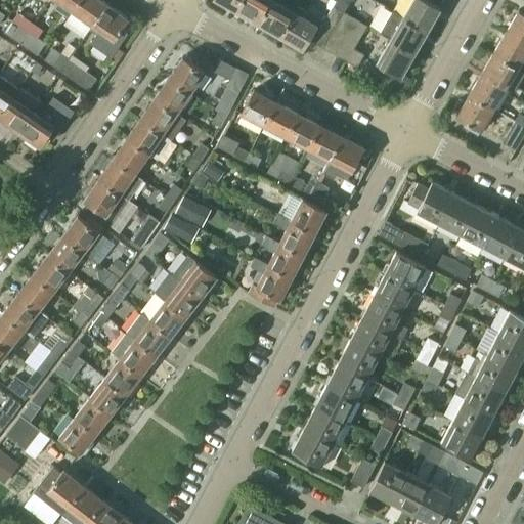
[(56,0),(73,11),(80,0),(56,0)]
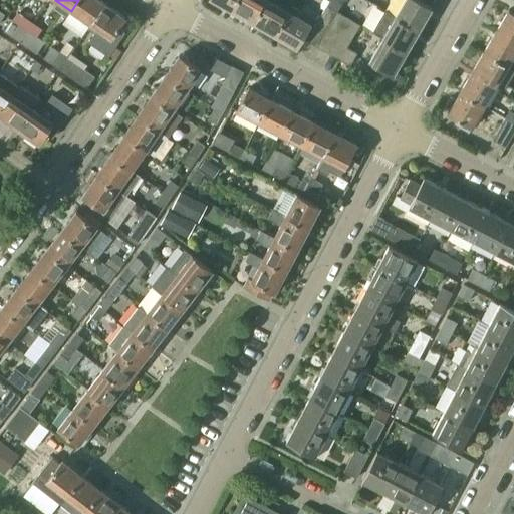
[(100,0),(78,0),(71,11),(91,24),(105,3),(100,0)]
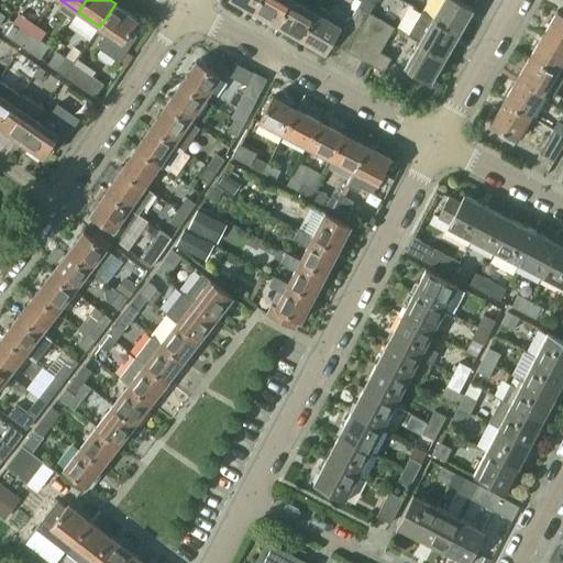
[(234,0),(253,11),(258,0),(234,0)]
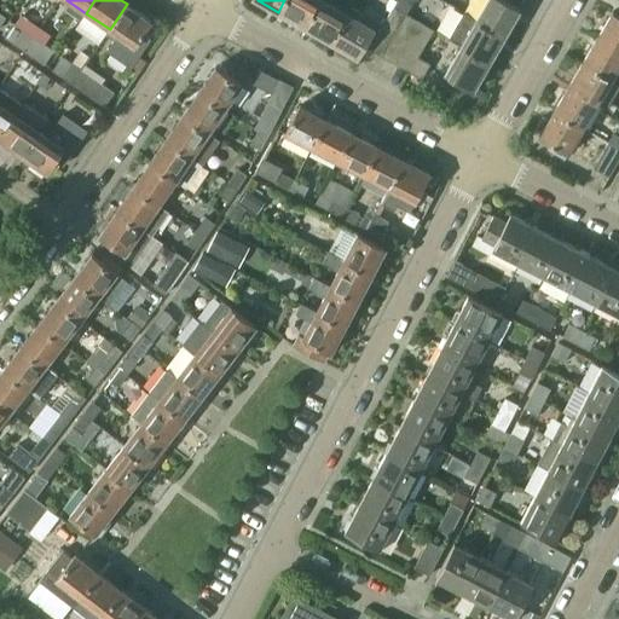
[(305,27),(319,0),(284,0),(278,12),(305,27)]
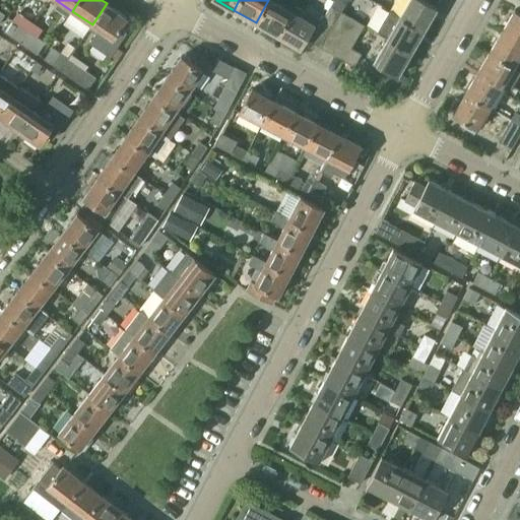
[(277,36),(291,11),(271,0),(268,0),(256,22),(277,36)]
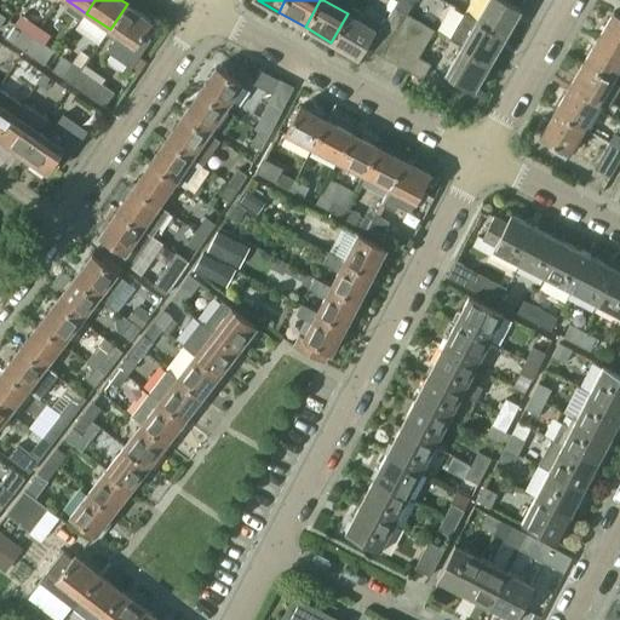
[(412,0),(396,0),(394,6),(406,13),(412,0)]
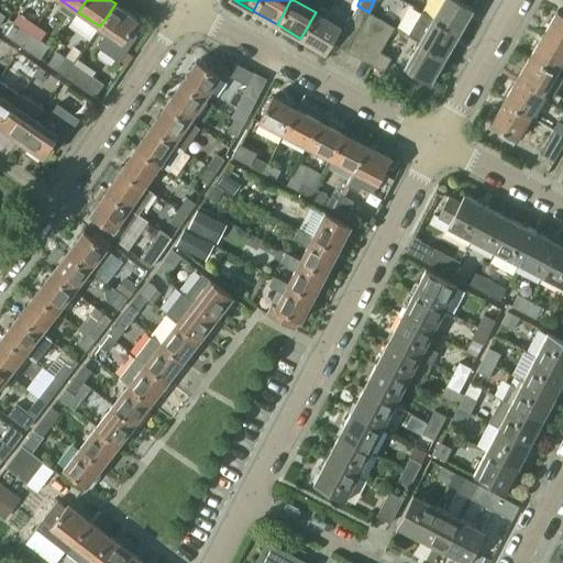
[(442,0),(432,18),(459,32),(472,8),(457,0),(442,0)]
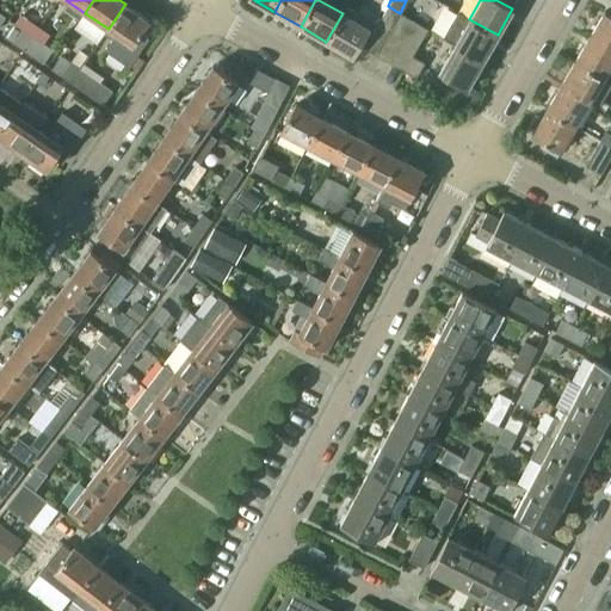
[(109,29),(105,35),(113,39),(105,50),(129,67),(148,39),(142,31),(149,22),(125,4),(109,29)]
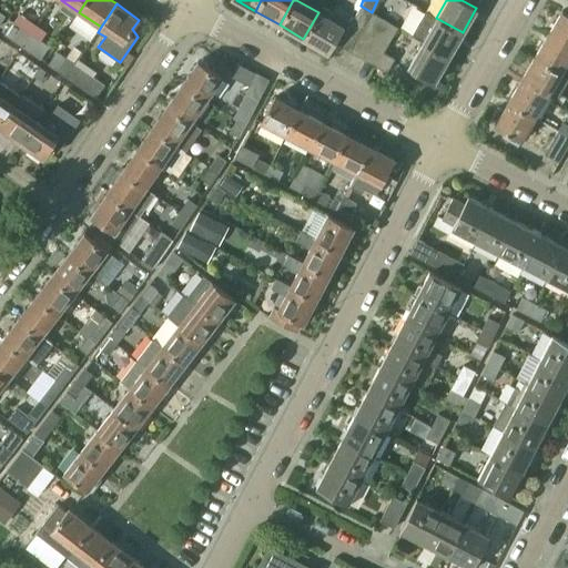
[(372,12),(361,6),(338,43),(350,50),(372,12)]
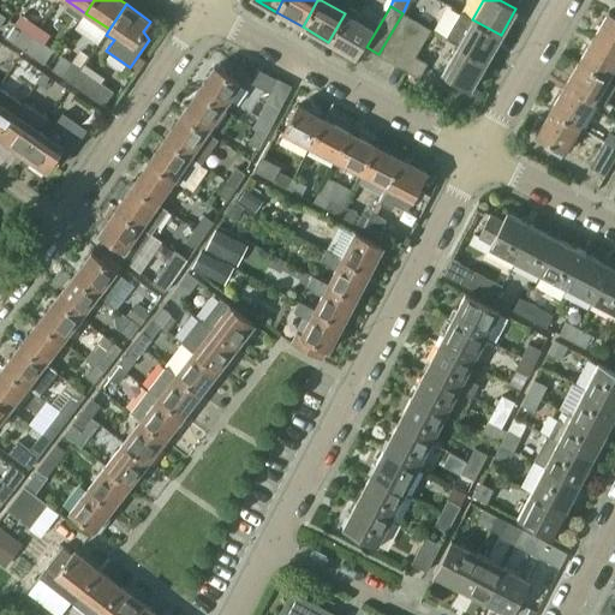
[(614,15),(609,11),(593,36),(614,48),(614,15)]
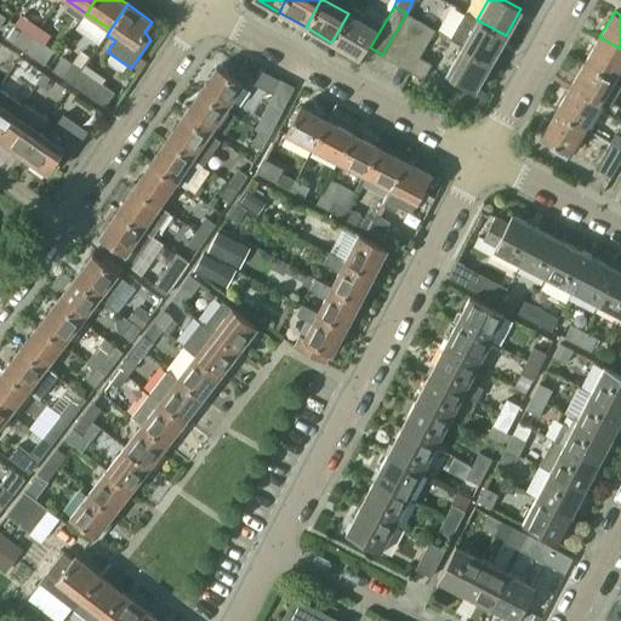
[(450,39),(462,45),(490,62),(506,35),(477,20),(478,18),(466,12),(450,39)]
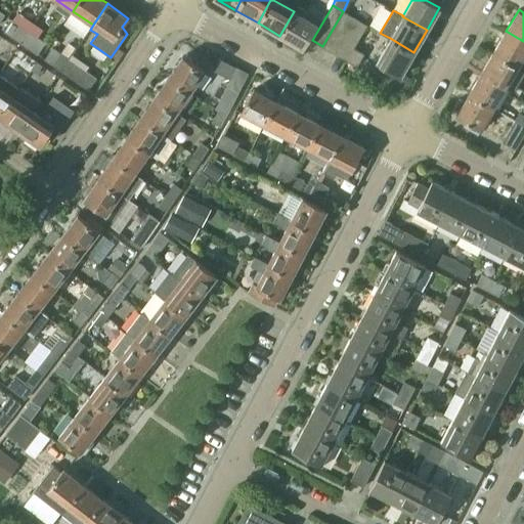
[(335,53),(355,17),(343,11),(322,46),(335,53)]
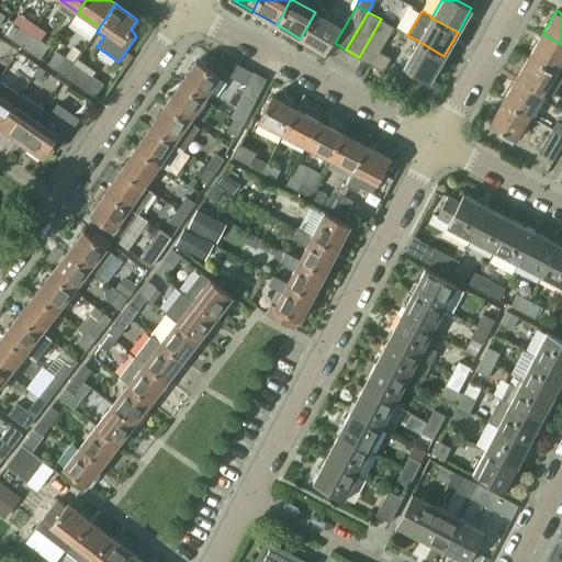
[(315,13),(300,38),(325,52),(330,42),(330,41),(339,26),(315,13)]
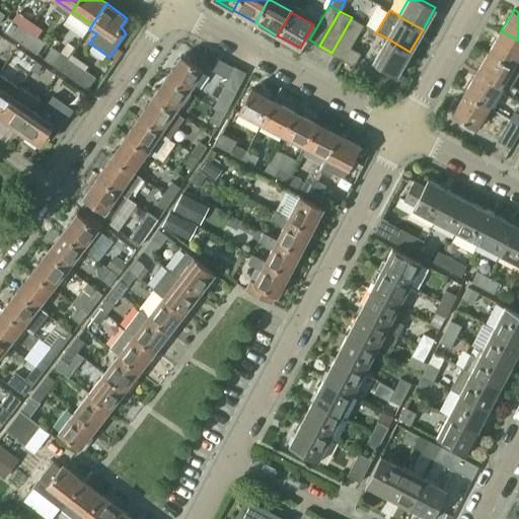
[(343,59),(350,47),(363,24),(352,17),(331,53),(343,59)]
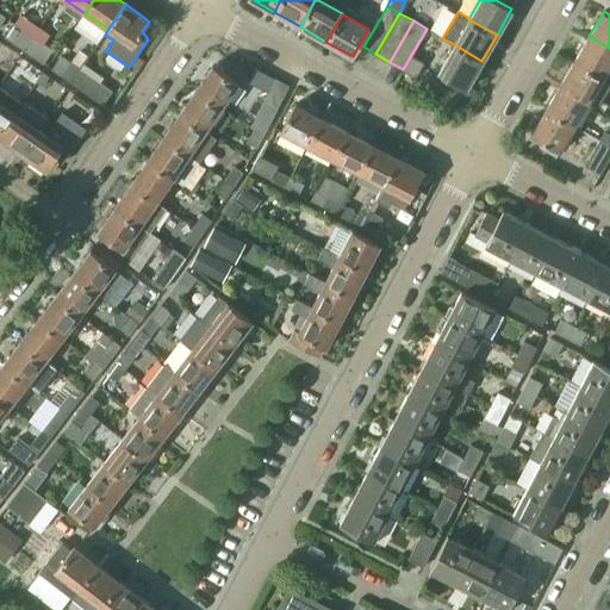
[(14,23),(4,37),(13,43),(14,44),(24,30),(14,23)]
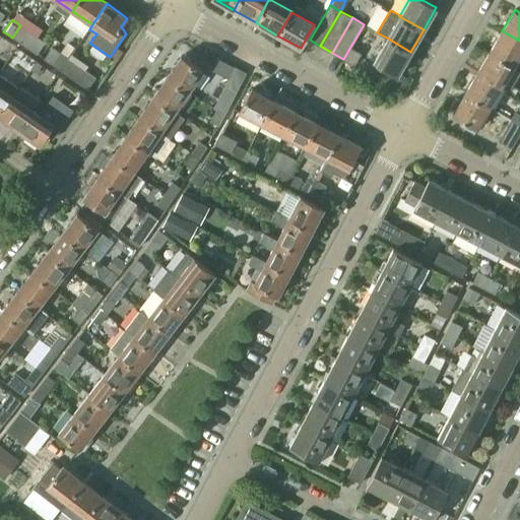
[(20,25),(12,38),(19,42),(20,44),(28,31),(20,25)]
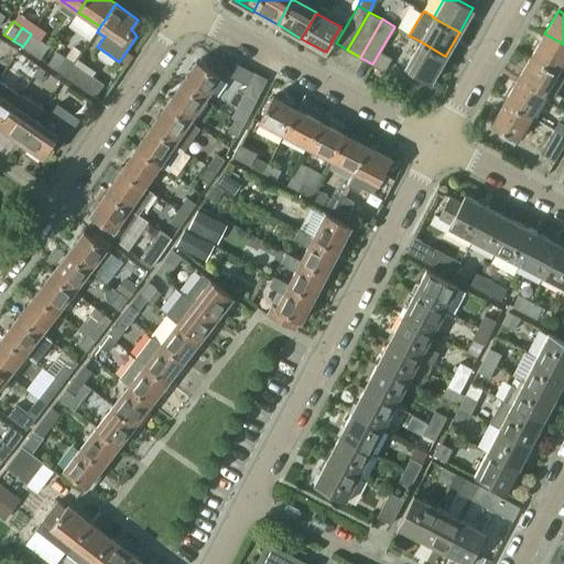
[(563,61),(563,44),(544,33),(531,56),(557,72),(563,61)]
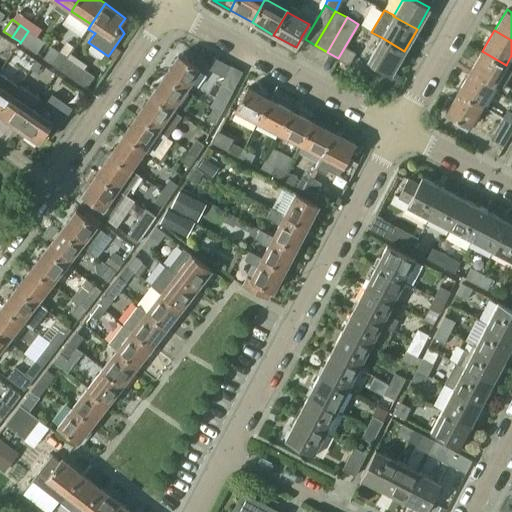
[(28,31),(20,43),(27,47),(28,48),(36,36),(29,31),(28,31)]
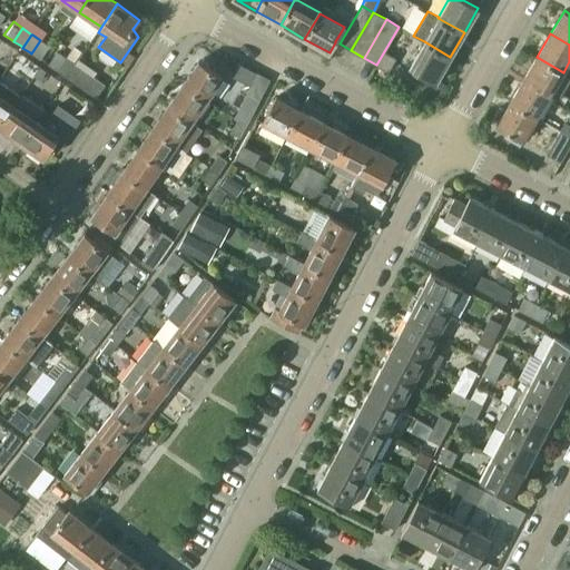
[(40,40),(31,53),(40,60),(49,47),(40,40)]
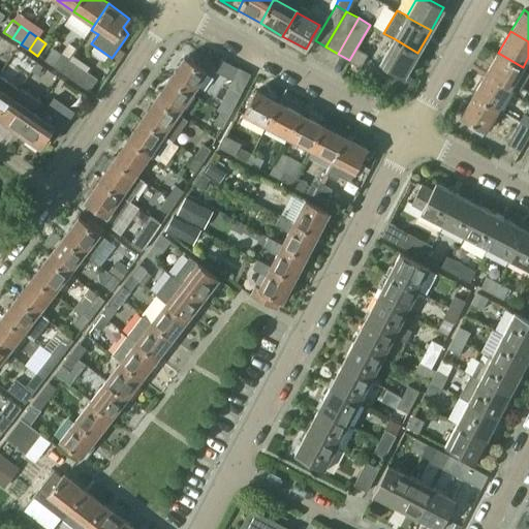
[(417,53),(394,38),(380,62),(404,75),(417,53)]
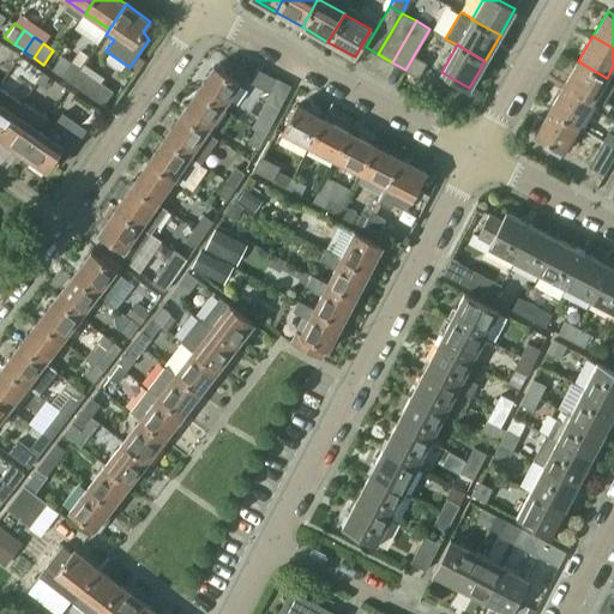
[(61,55),(52,71),(60,77),(71,61),(61,55)]
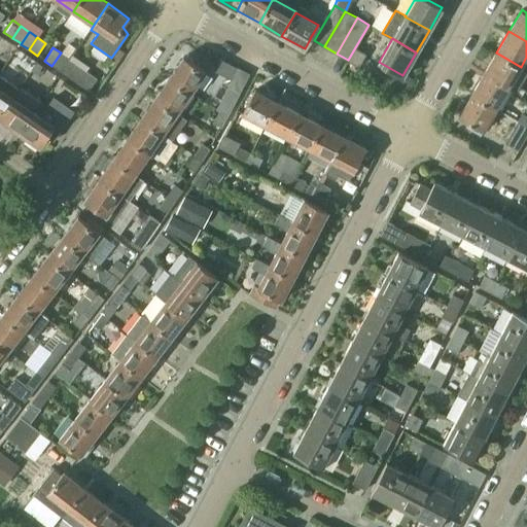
[(355,47),(348,60),(359,67),(366,54),(355,47)]
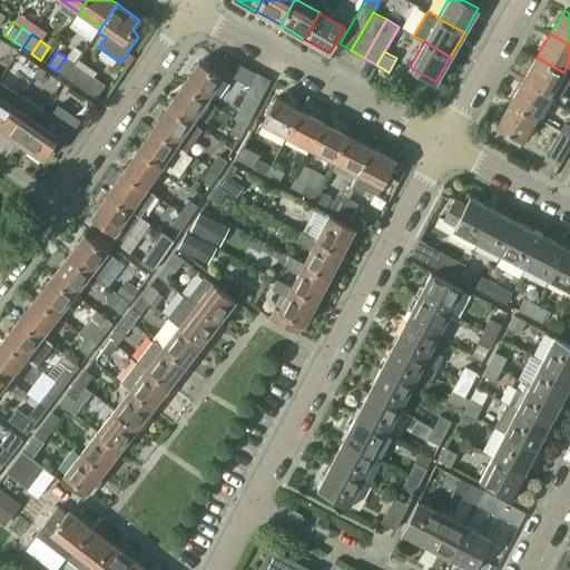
[(66,57),(56,71),(65,77),(66,78),(76,65),(75,64),(66,57)]
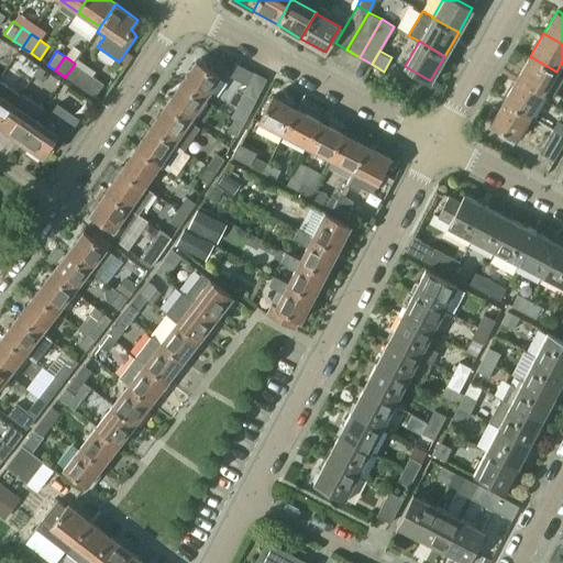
[(556,72),(530,56),(517,78),(543,94),(556,72)]
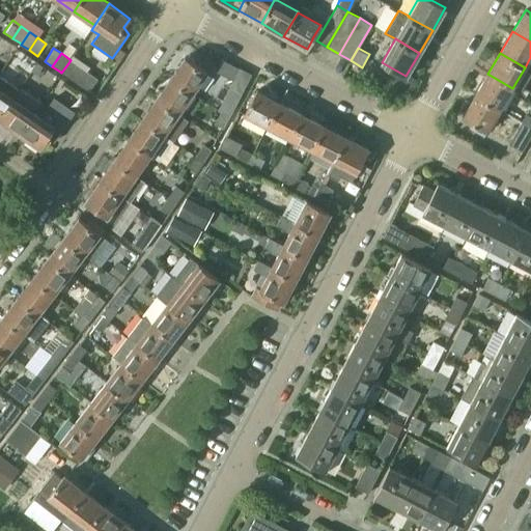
[(171,77),(194,92),(207,72),(186,56),(171,77)]
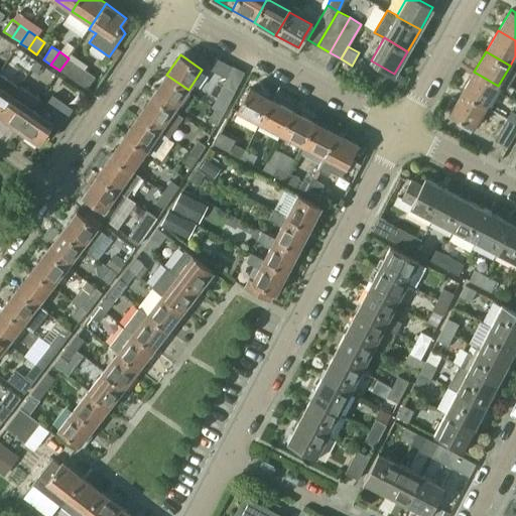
[(69,58),(59,71),(67,76),(68,77),(77,63),(69,58)]
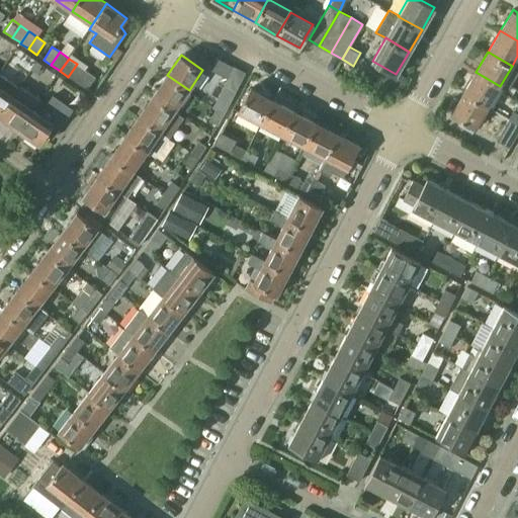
[(37,62),(31,70),(36,74),(42,65),(37,62)]
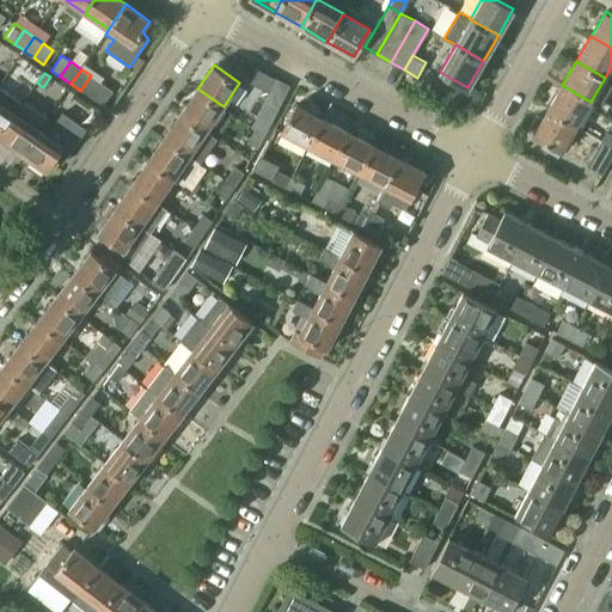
[(91,75),(80,91),(103,106),(114,91),(101,83),(91,75)]
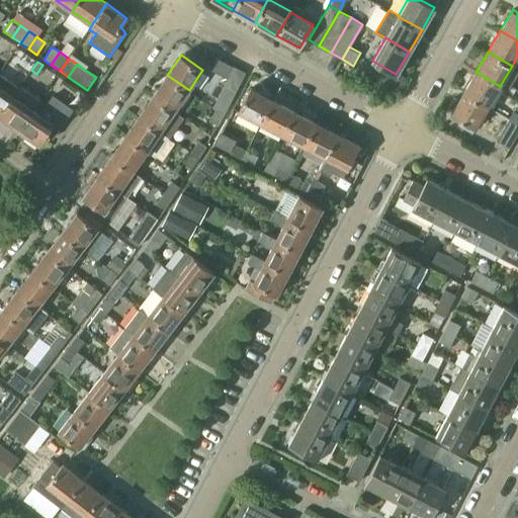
[(500,86),(476,72),(463,93),(488,107),(500,86)]
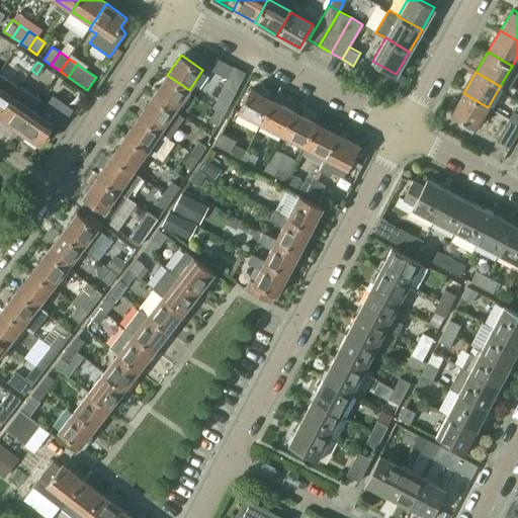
[(0,114),(18,88),(0,75),(0,114)]
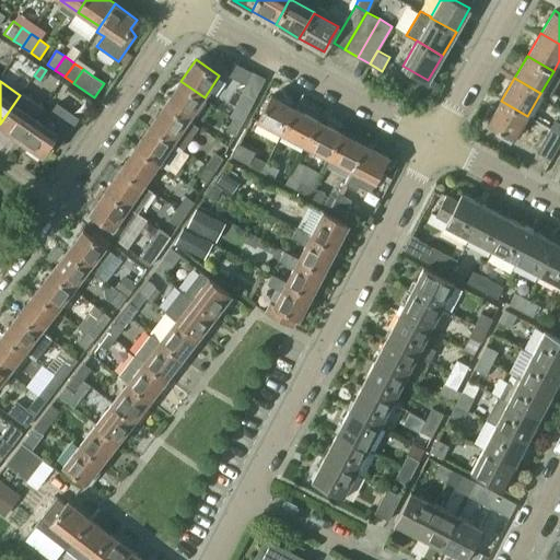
[(205,97),(181,81),(166,103),(189,119),(205,97)]
